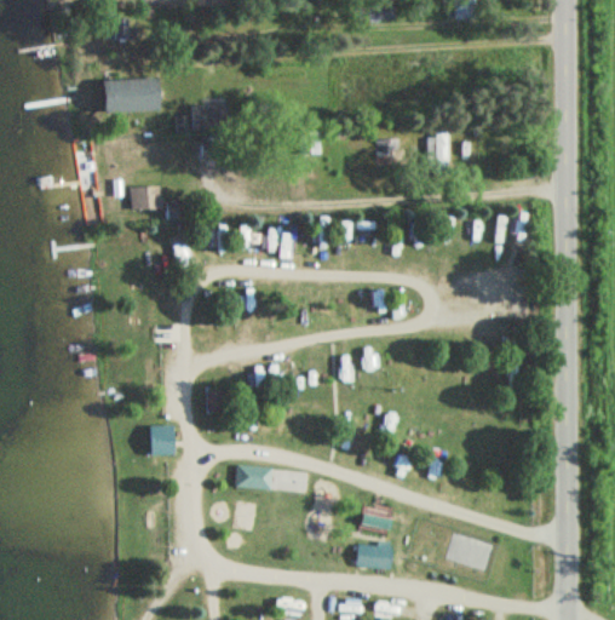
[(477,18),(477,0),(457,0),(457,18),(477,18)]
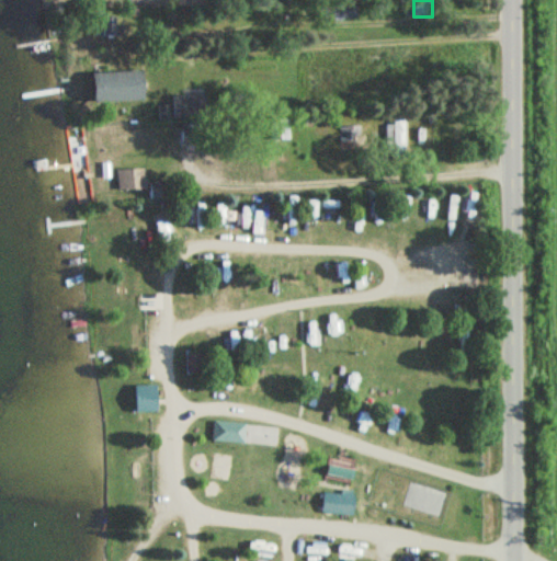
[(101,35),(124,35),(124,19),(101,19),(101,35)]
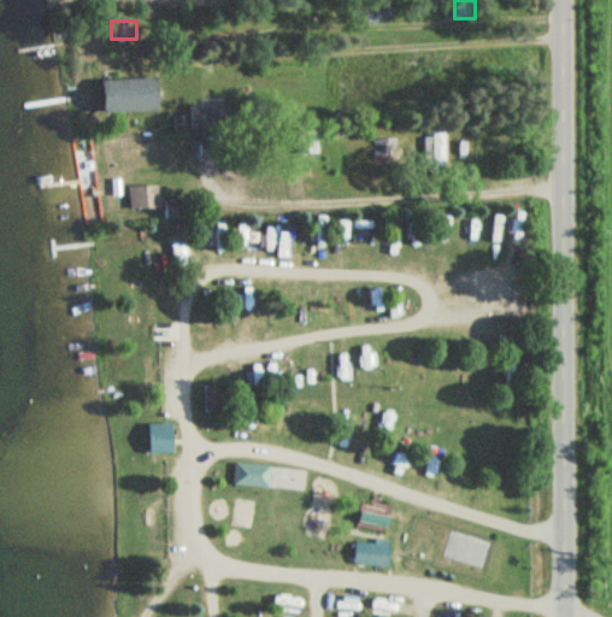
[(157,78),(103,80),(104,111),(158,110),(157,78)]
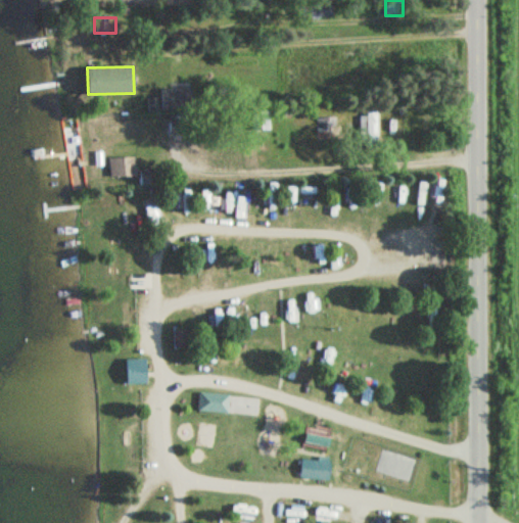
[(161,97),(151,97),(151,111),(195,110),(195,87),(161,88),(161,97)]
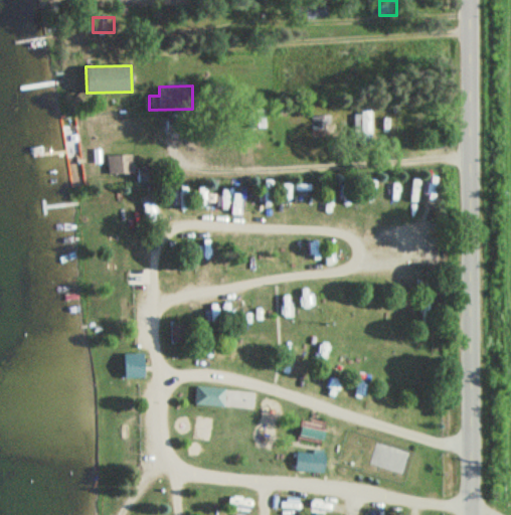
[(359,139),(374,139),(374,107),(359,107),(359,139)]
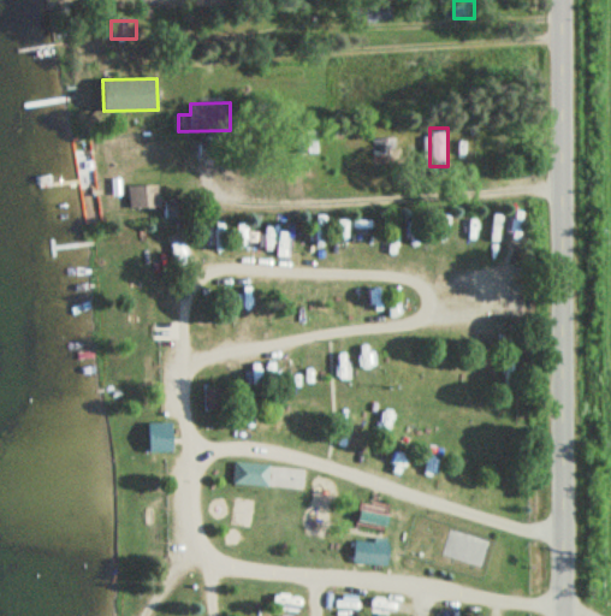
[(321,153),(320,130),(301,130),(302,154),(321,153)]
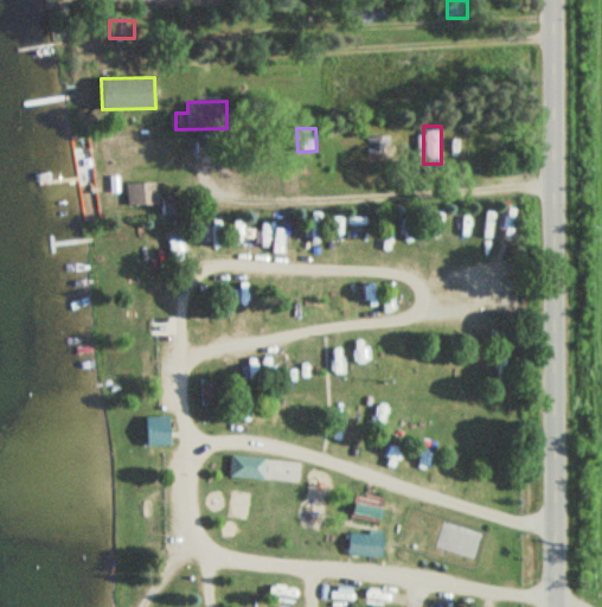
[(395,136),(372,136),(372,161),(395,161),(395,136)]
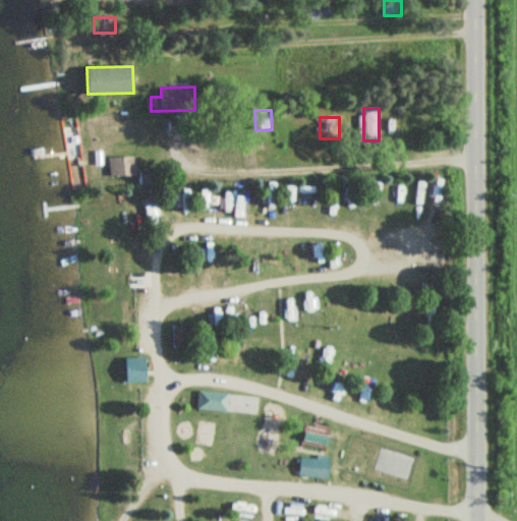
[(137,175),(137,156),(111,157),(111,176),(137,175)]
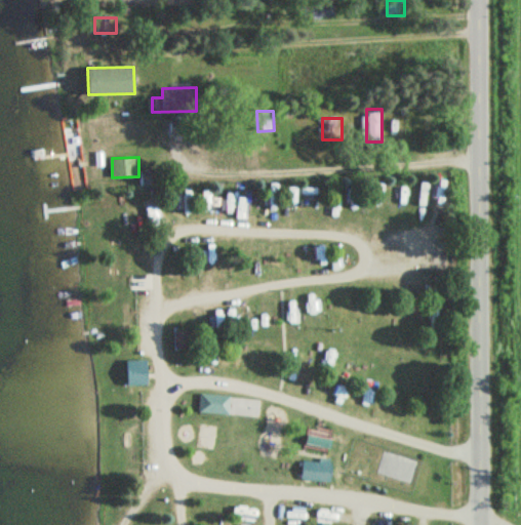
[(178,331),(178,348),(192,348),(192,331),(178,331)]
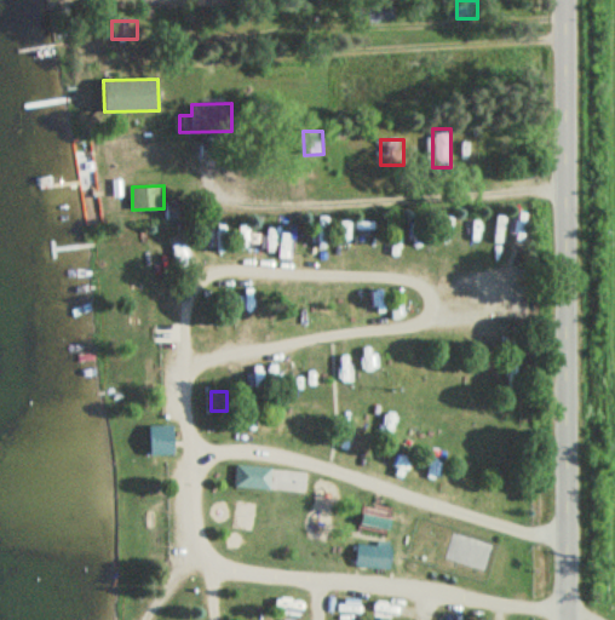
[(150,425),(150,457),(177,457),(177,425),(150,425)]
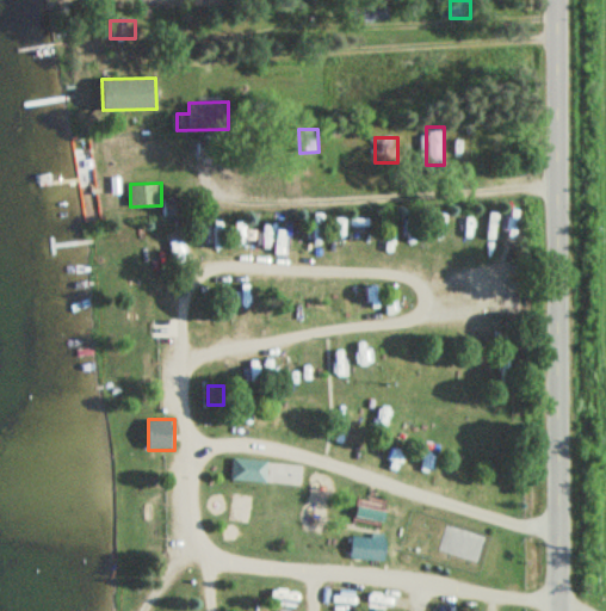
[(239,456),(236,479),(305,485),(308,462),(239,456)]
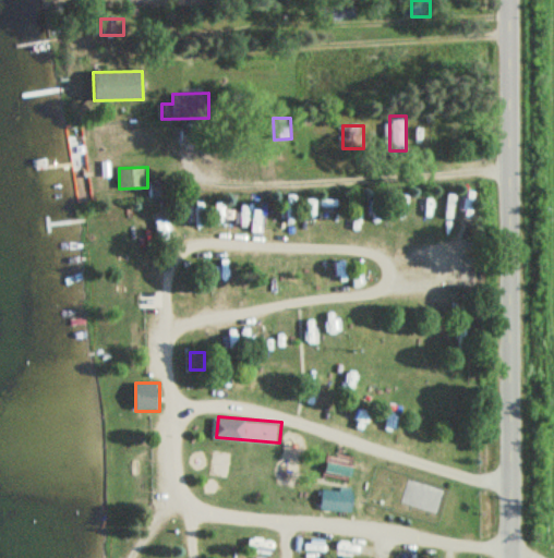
[(329,452),(327,475),(356,477),(358,455),(329,452)]
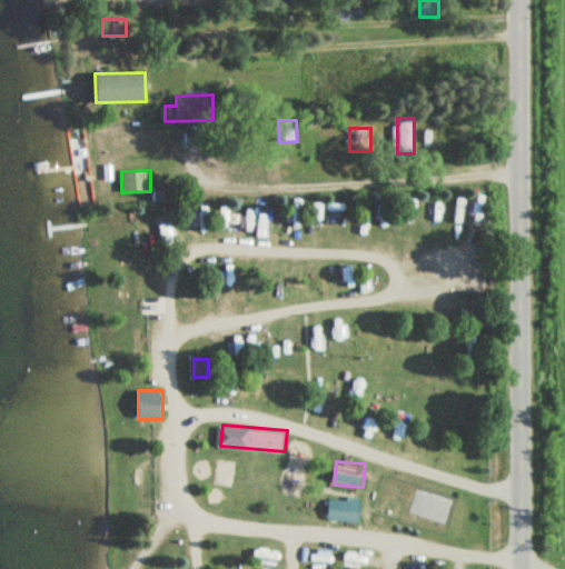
[(364,501),(329,500),(329,522),(363,523),(364,501)]
